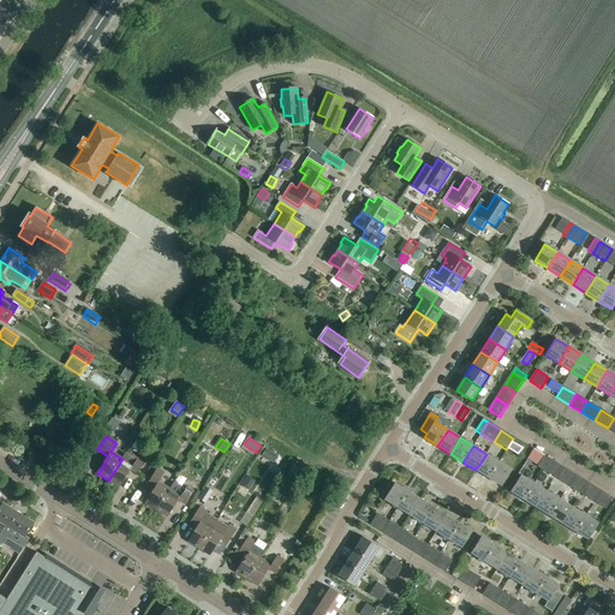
[(542,472),(549,459),(533,449),(526,459),(538,466),(537,469),(542,472)]
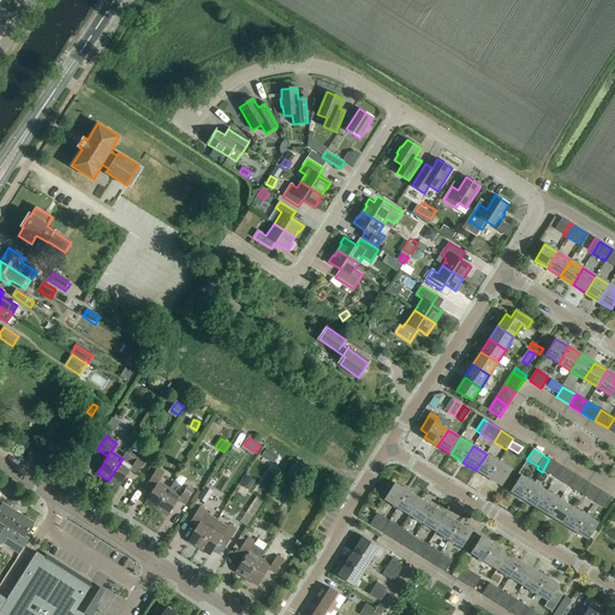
[(127,451),(123,459),(108,481),(119,488),(131,471),(137,475),(145,461),(139,458),(138,458),(127,451)]
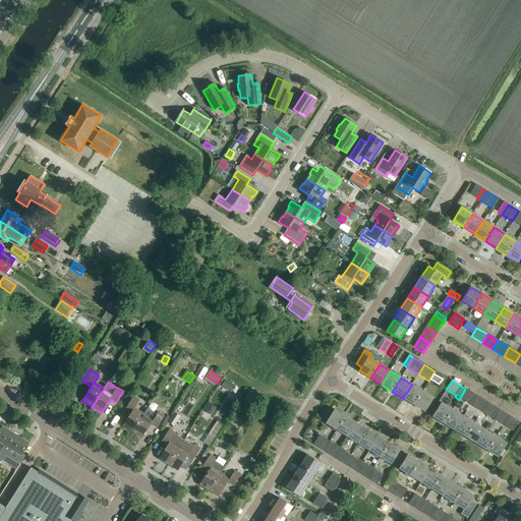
[(235,388),(225,382),(222,387),(231,394),(235,388)]
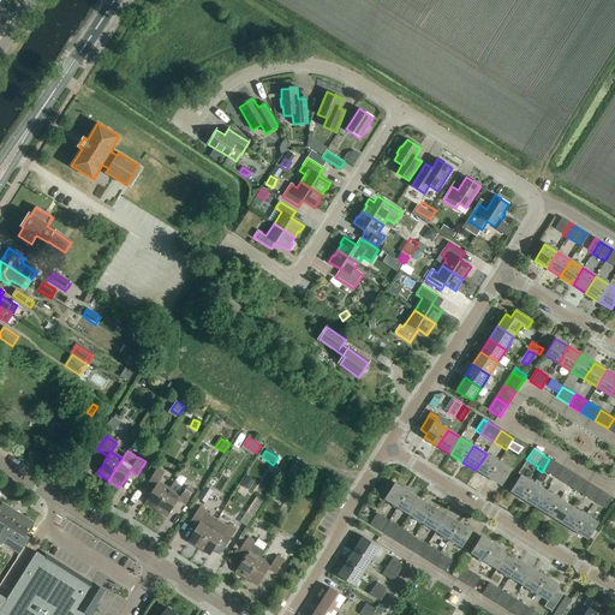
[(487,454),(476,470),(489,478),(500,461),(487,454)]
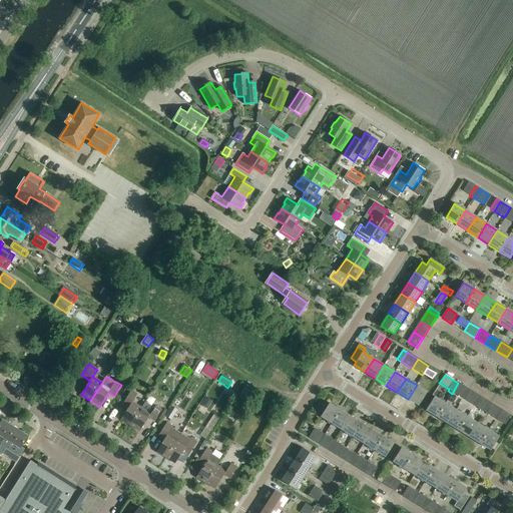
[(458,383),(452,394),(462,401),(469,390),(458,383)]
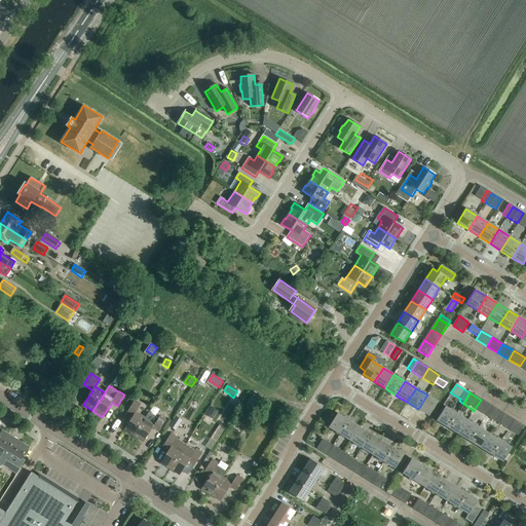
[(427,395),(418,409),(429,416),(439,402),(427,395)]
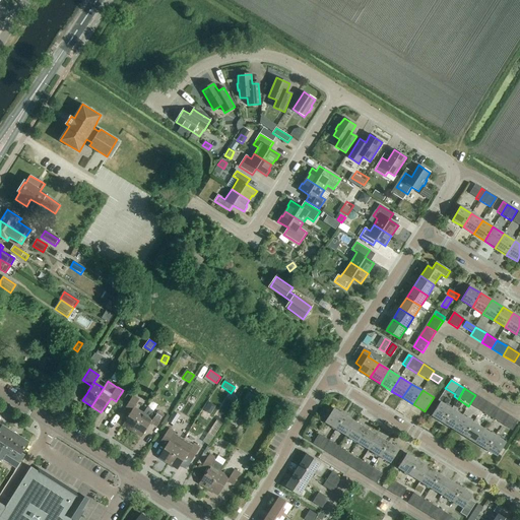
[(475,395),(468,406),(479,412),(486,402),(475,395)]
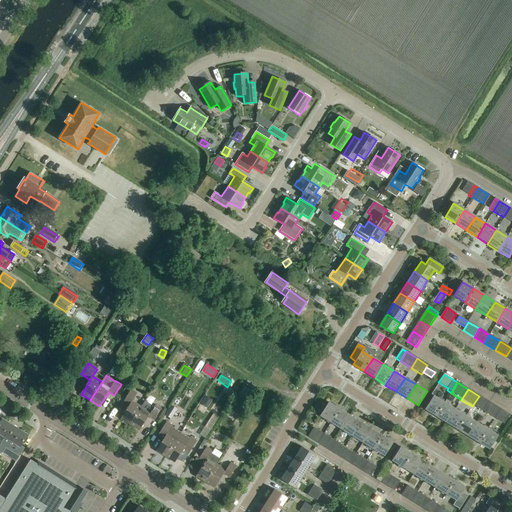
[(130,425),(141,407),(132,402),(137,394),(131,390),(124,401),(130,405),(121,419),(130,425)]
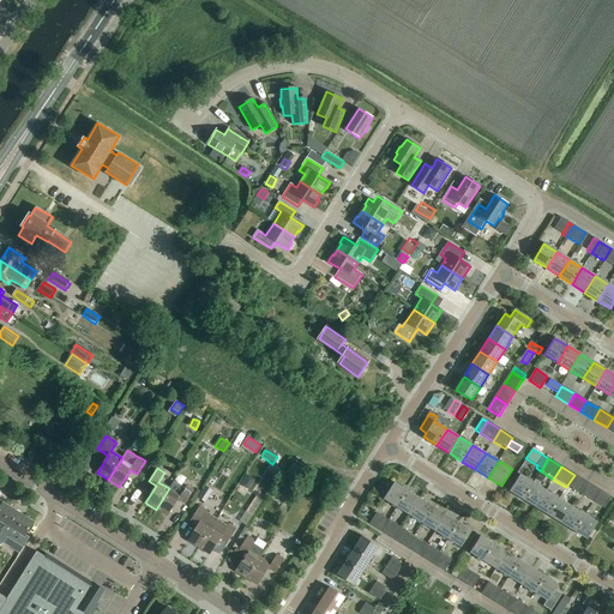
[(523,499),(534,482),(521,475),(510,491),(523,499)]
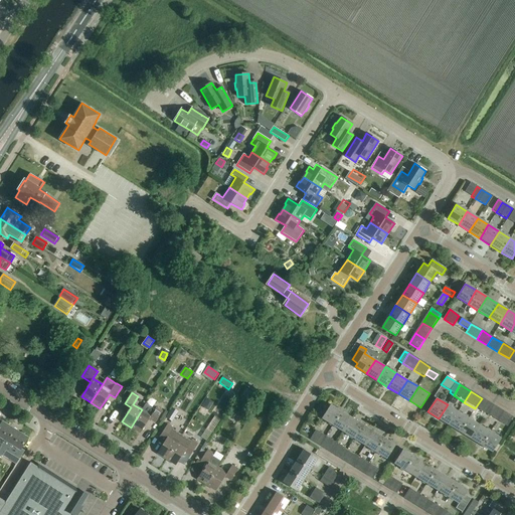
[(482,398),(475,408),(486,415),(492,405),(482,398)]
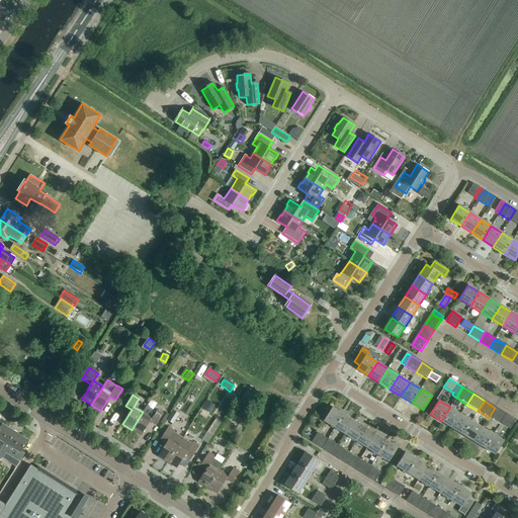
[(146,407),(143,412),(132,430),(141,436),(150,422),(156,426),(163,414),(157,411),(156,413),(146,407)]
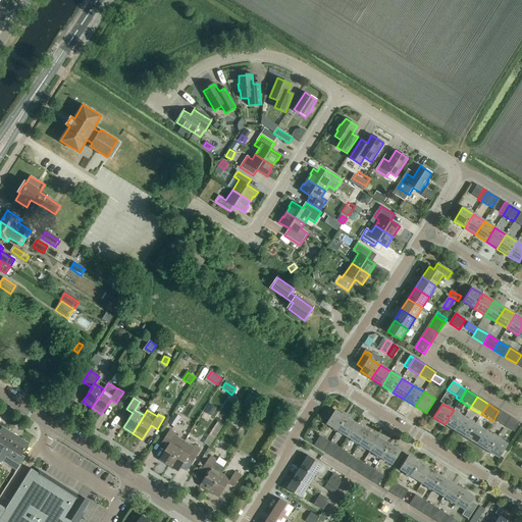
[(337,430),(347,417),(334,410),(326,423),(337,430)]
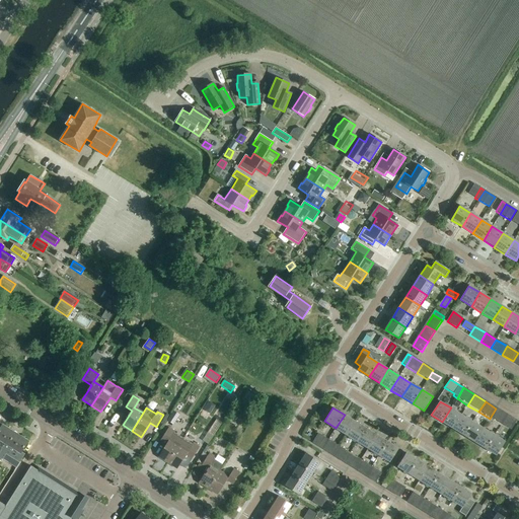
[(453,429),(461,415),(451,408),(442,422),(453,429)]
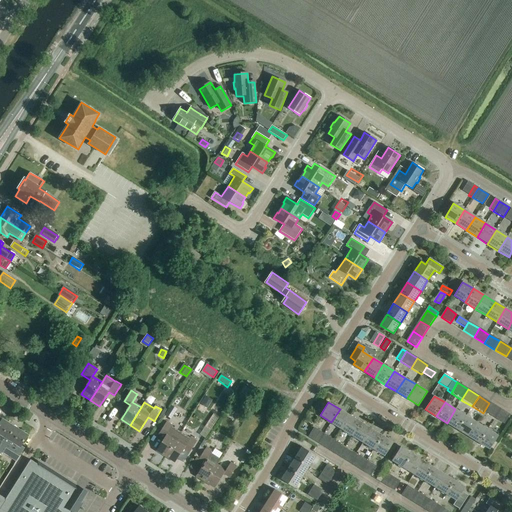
[(489,403),(483,413),(494,420),(500,410),(489,403)]
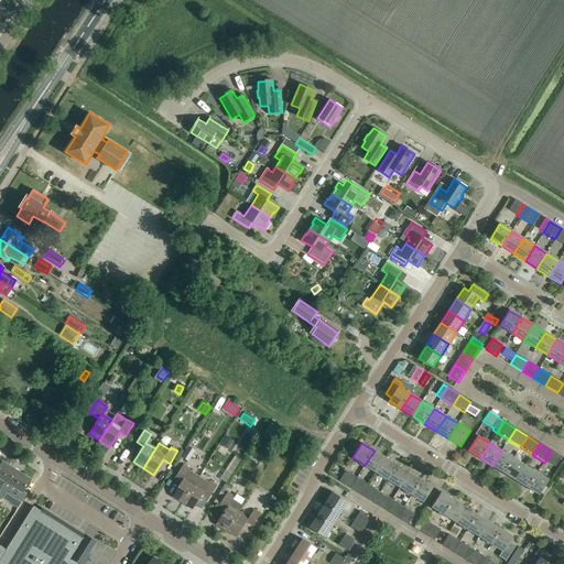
[(188,447),(182,456),(188,461),(195,451),(188,447)]
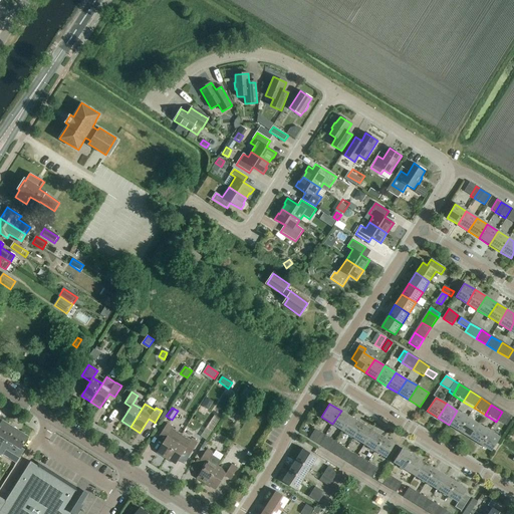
[(343,431),(351,417),(341,411),(332,424),(343,431)]
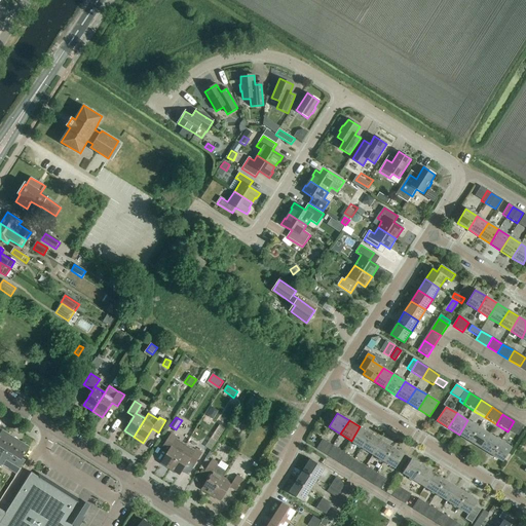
[(467,420),(459,435),(471,442),(479,427),(467,420)]
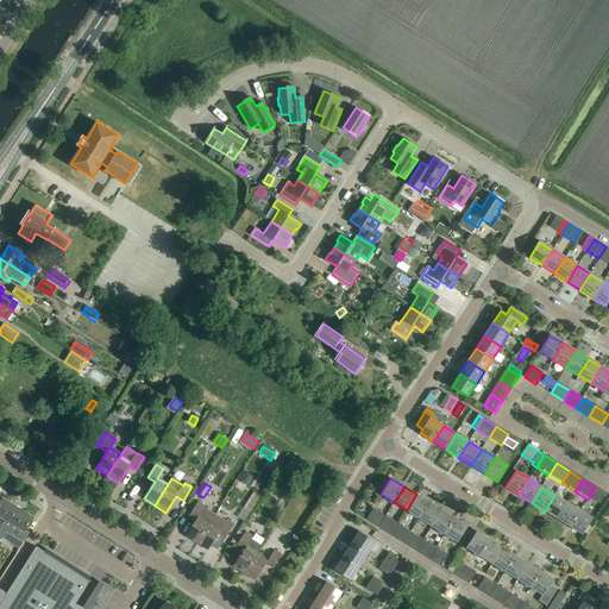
[(595,488),(588,500),(597,506),(606,494),(595,488)]
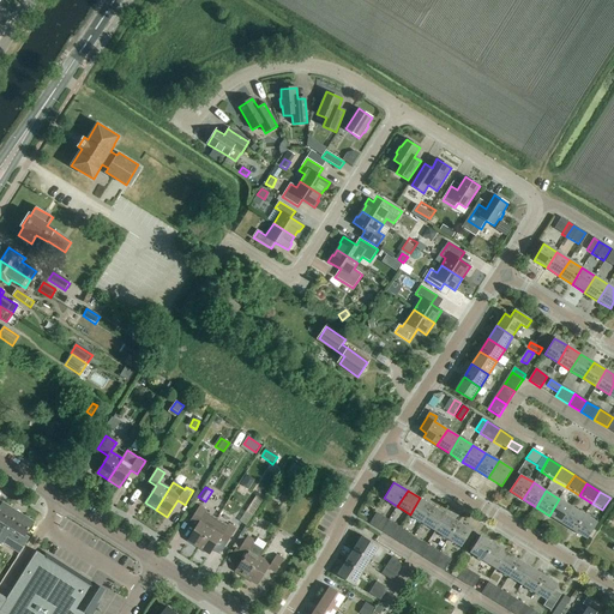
[(422,523),(433,506),(420,498),(410,515),(422,523)]
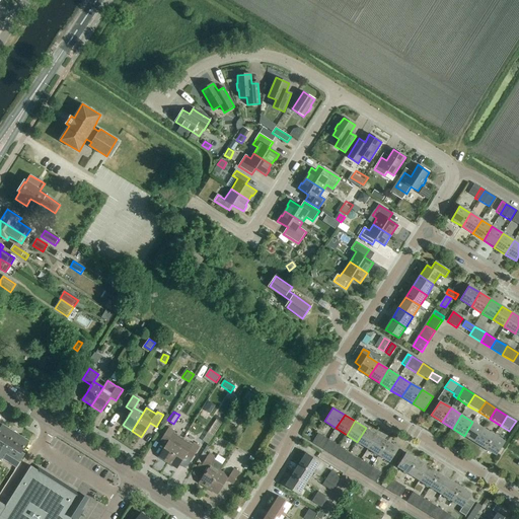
[(474,442),(484,429),(472,422),(464,436),(474,442)]
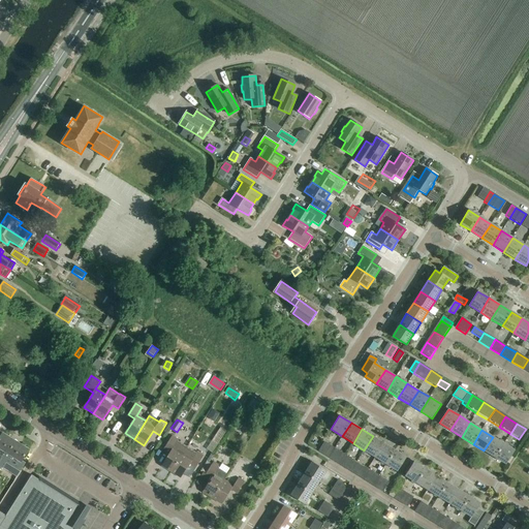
[(13,449),(18,443),(2,434),(0,436),(0,461),(5,453),(9,446),(13,449)]
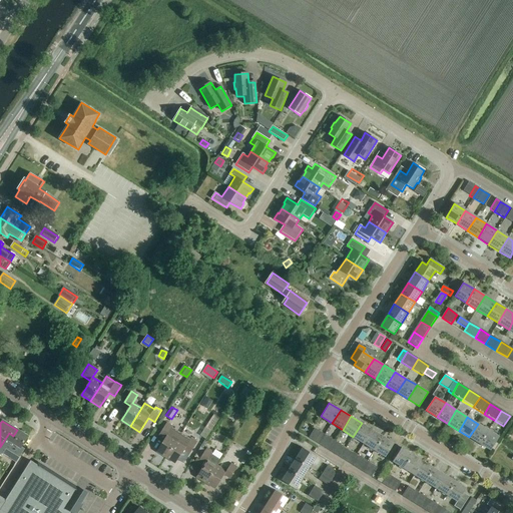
[(177,440),(181,434),(172,428),(172,427),(166,423),(159,434),(165,438),(156,452),(165,458),(177,440)]
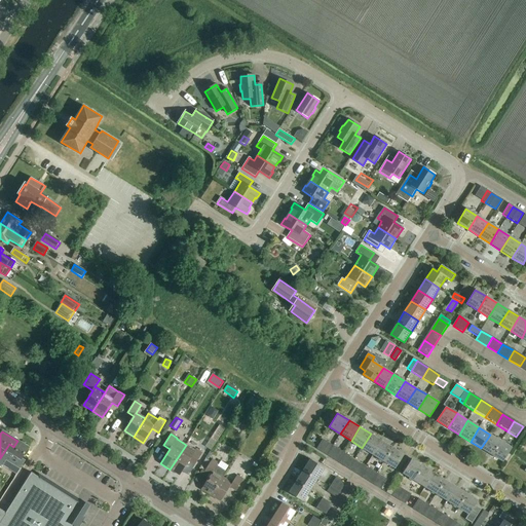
[(371,434),(362,448),(373,454),(382,441),(371,434)]
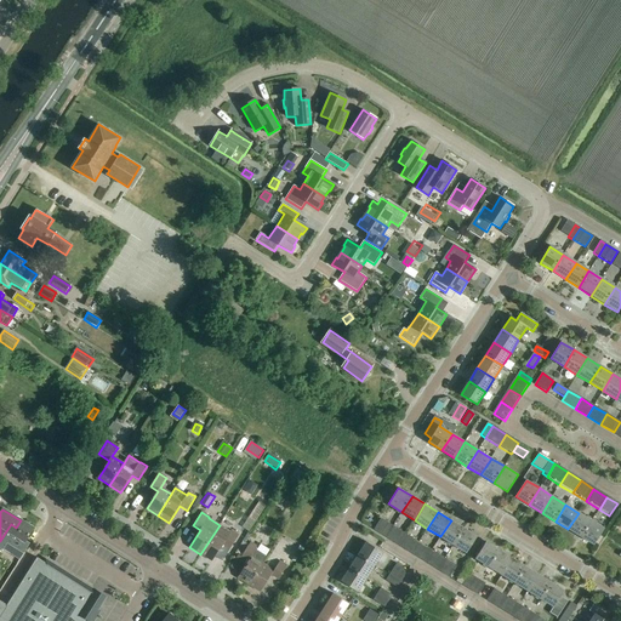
[(581,537),(592,520),(579,513),(568,529),(581,537)]
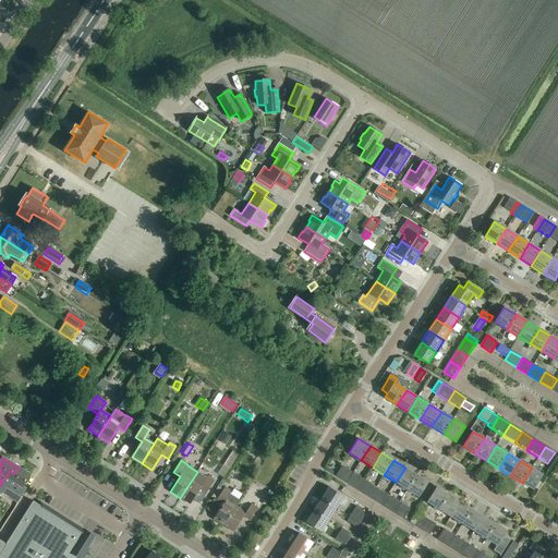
[(334,472),(336,468),(328,463),(326,468),(334,472)]
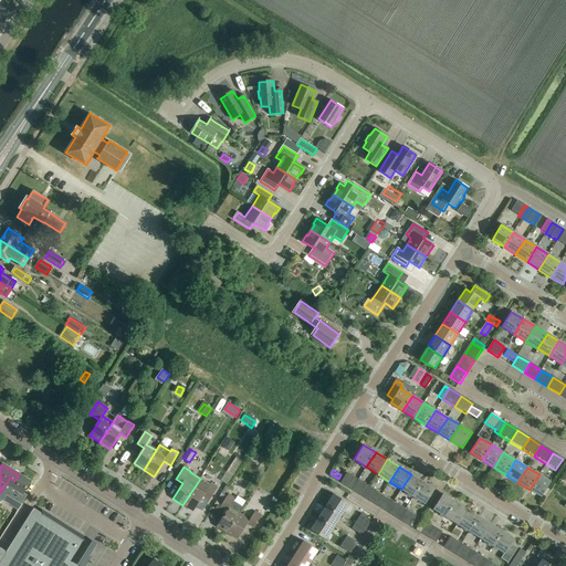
[(352,490),(358,480),(348,473),(342,484),(352,490)]
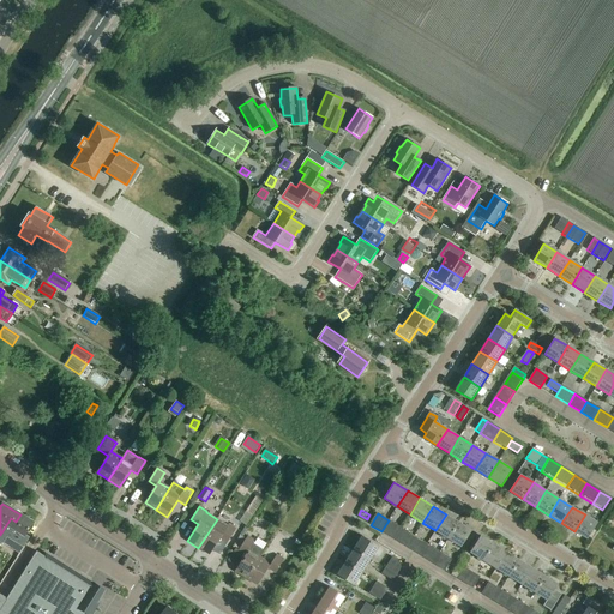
[(0,543),(2,545),(6,539),(14,542),(23,548),(29,537),(25,535),(32,523),(20,515),(16,522),(11,518),(6,525),(0,535),(0,543)]
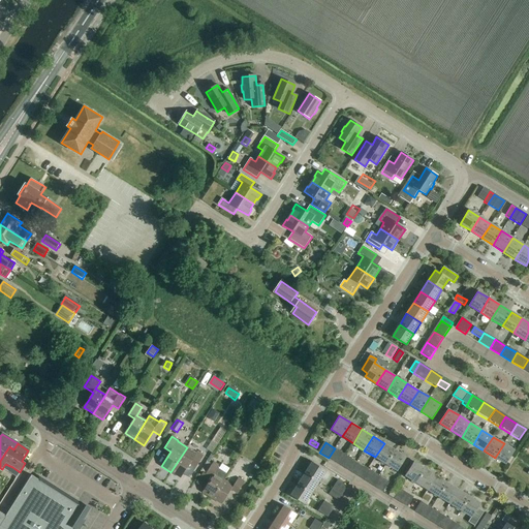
[(386,464),(395,450),(384,443),(375,457),(386,464)]
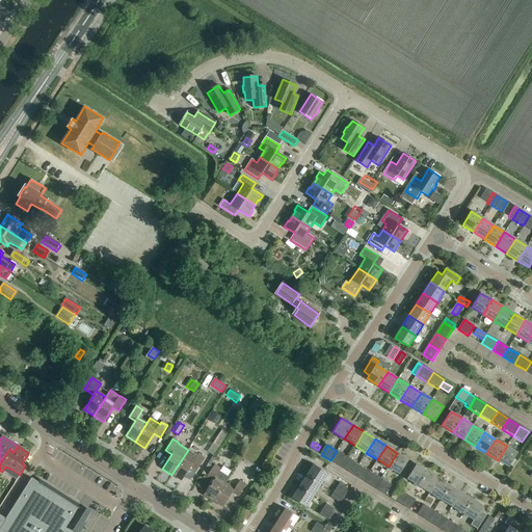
[(507,446),(498,460),(509,468),(519,453),(507,446)]
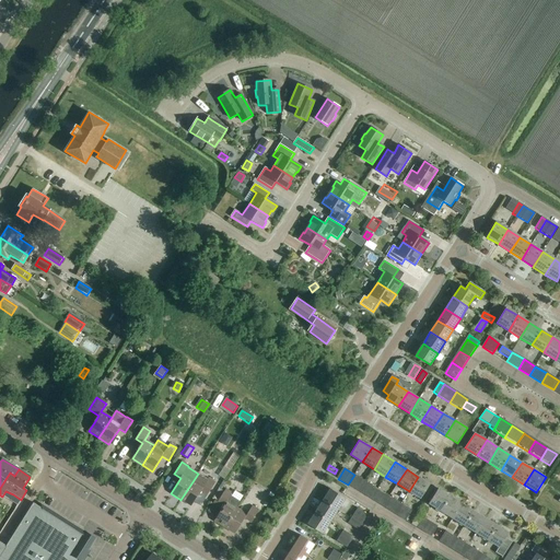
[(194,480),(181,500),(191,506),(201,491),(208,496),(214,483),(209,479),(208,480),(198,474),(194,480)]
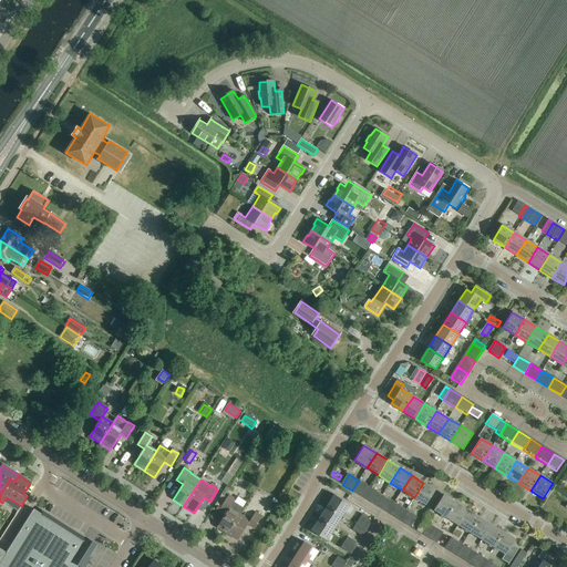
[(359,481),(352,491),(364,498),(371,487),(359,481)]
